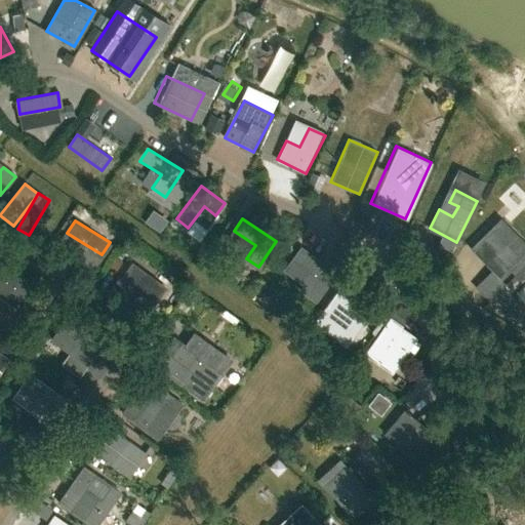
[(471,249),(499,278),(521,257),(492,228),(471,249)]
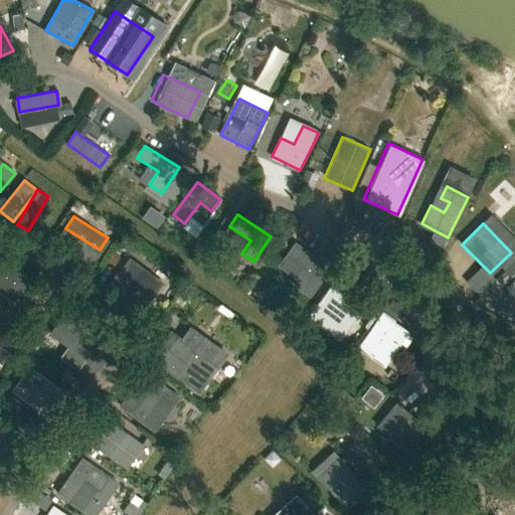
[(287,254),(319,278),(328,266),(295,242),(287,254)]
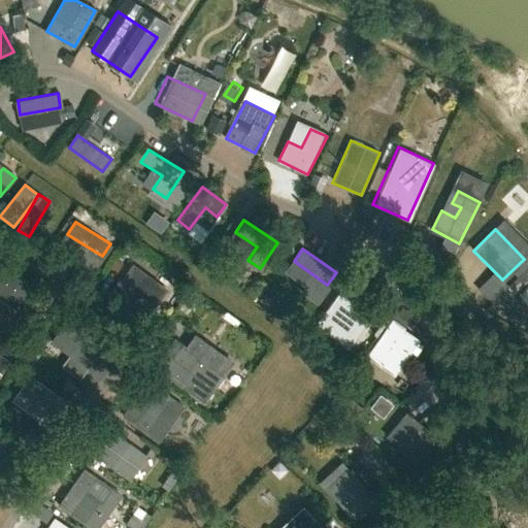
[(147,316),(168,288),(132,262),(121,277),(120,276),(110,289),(147,316)]
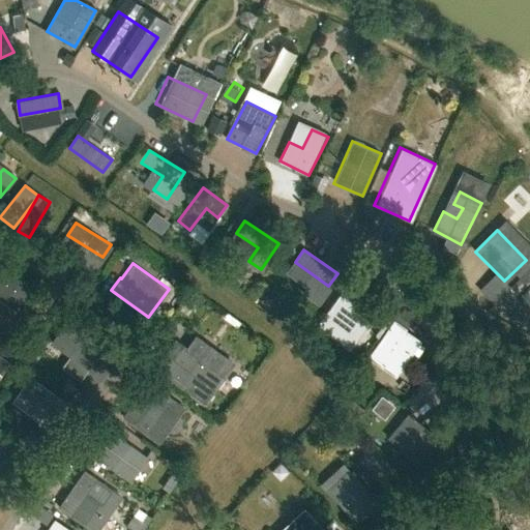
[(0,271),(0,280),(32,299),(39,287),(4,265),(0,271)]
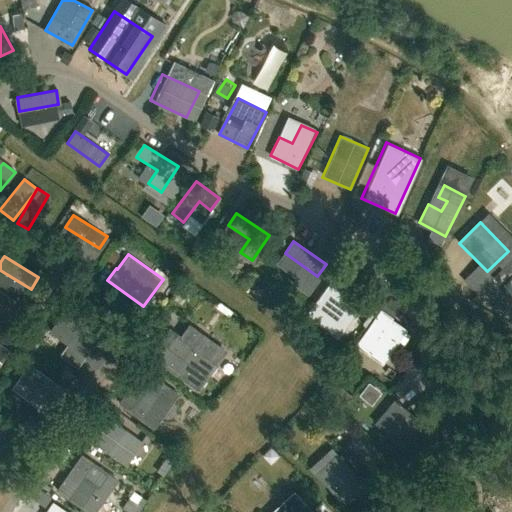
[(312,305),(324,314),(339,294),(352,304),(361,292),(336,274),(312,305)]
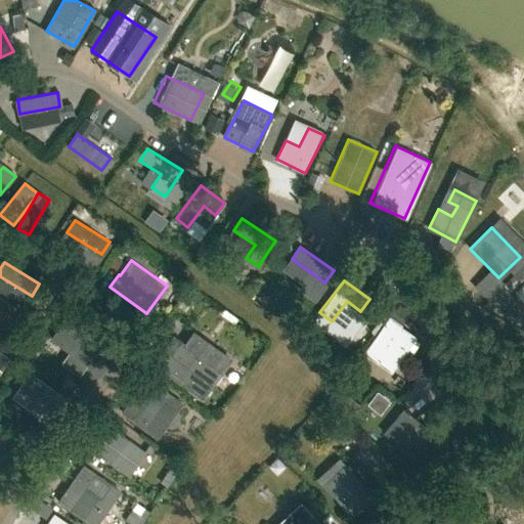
[(67,313),(49,339),(86,364),(103,339),(67,313)]
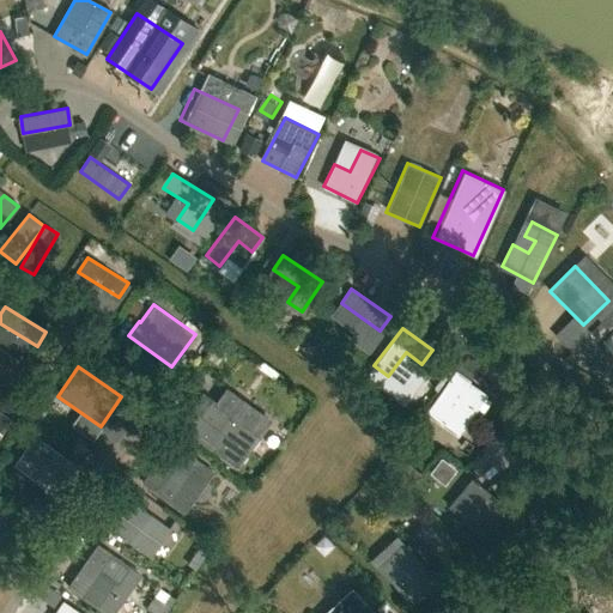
[(428,412),(457,432),(485,393),(454,372),(428,412)]
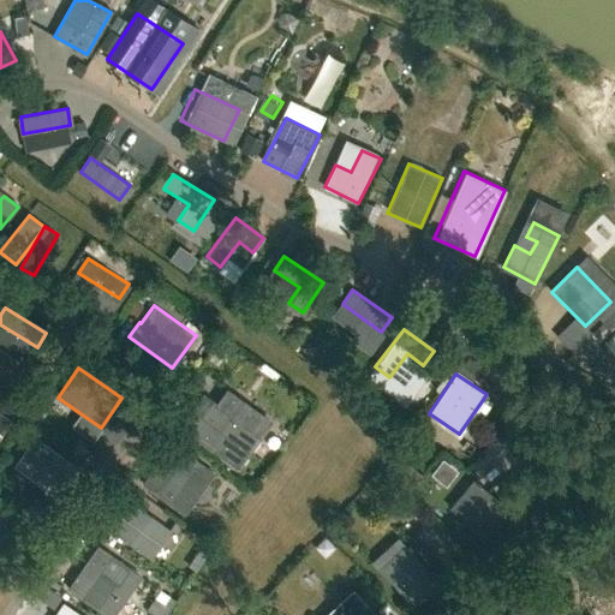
[(180,425),(237,465),(268,422),(227,392),(216,406),(202,396),(180,425)]
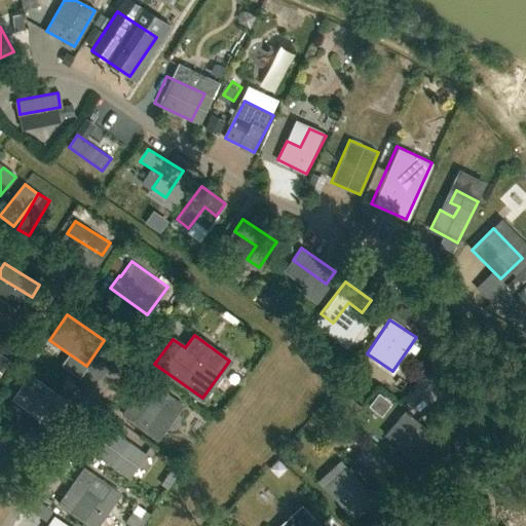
[(0,369),(5,372),(12,360),(0,351),(0,369)]
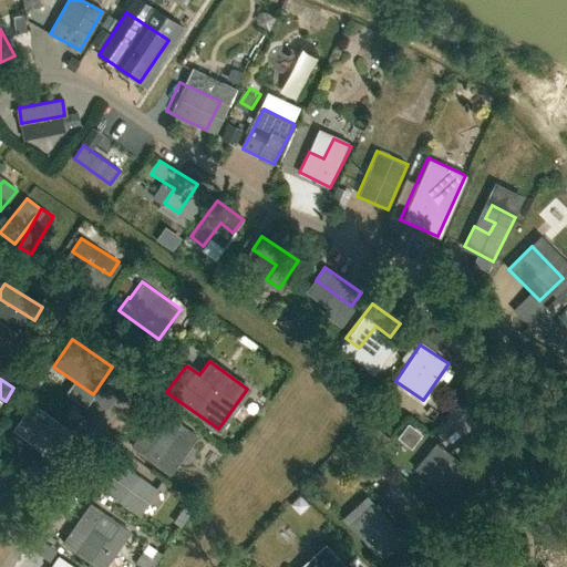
[(22,419),(45,435),(35,449),(49,459),(68,431),(31,405),(22,419)]
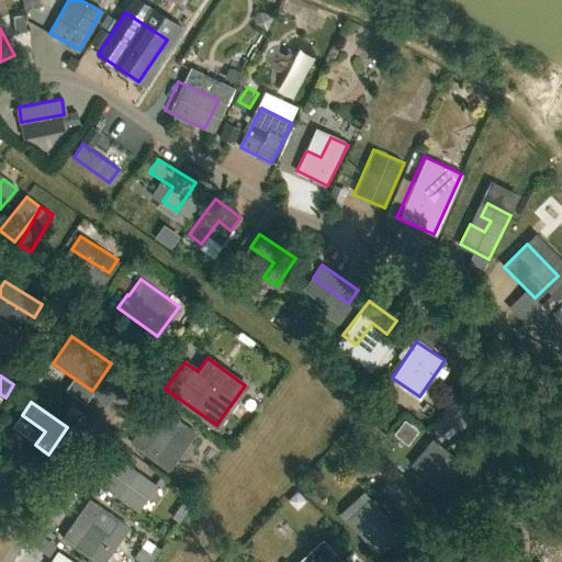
[(156,406),(131,442),(156,460),(181,424),(156,406)]
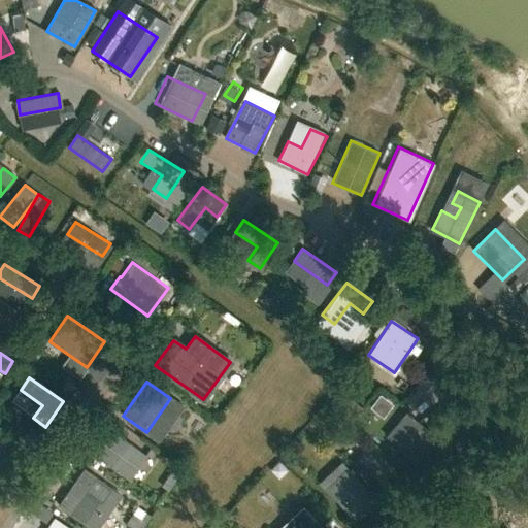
[(436,435),(405,411),(386,435),(417,460),(436,435)]
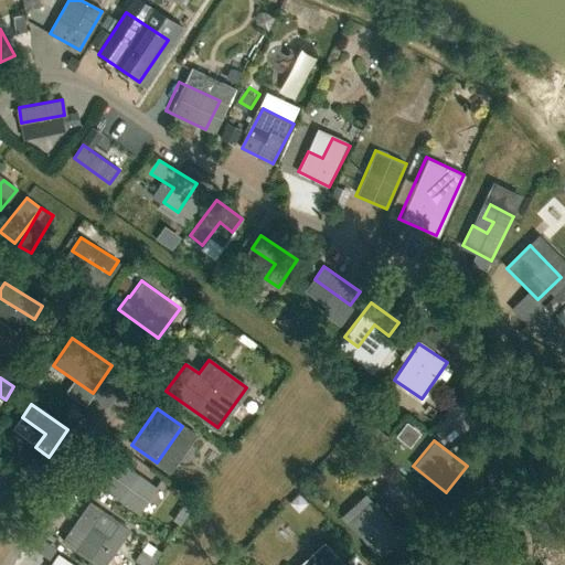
[(102,487),(137,512),(146,500),(128,488),(138,473),(119,460),(102,487)]
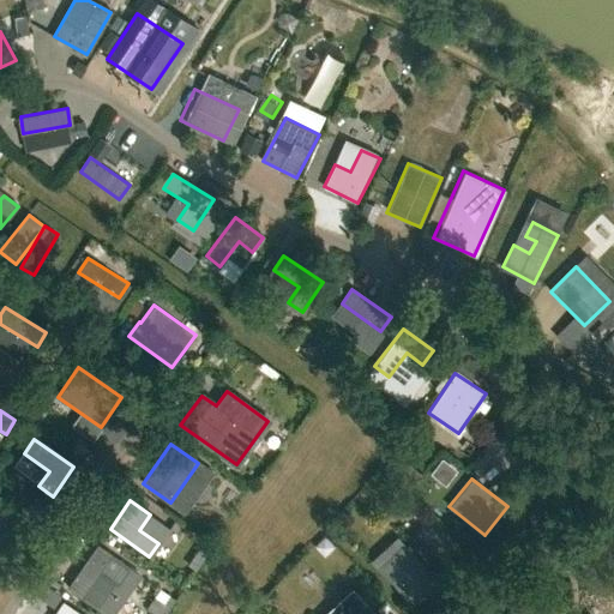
[(0,536),(0,560),(5,564),(32,524),(17,513),(0,536)]
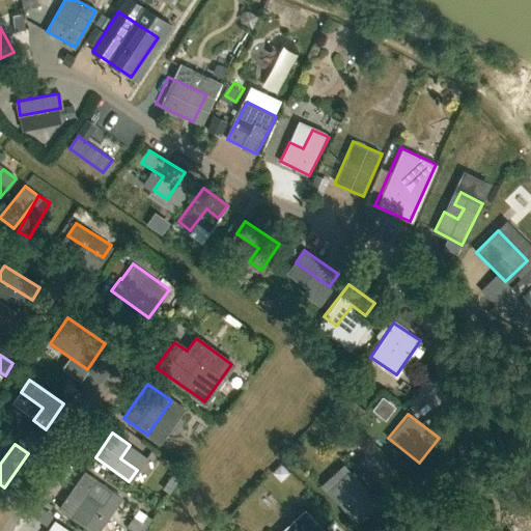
[(84,470),(60,504),(85,523),(93,511),(100,518),(108,514),(120,497),(84,470)]
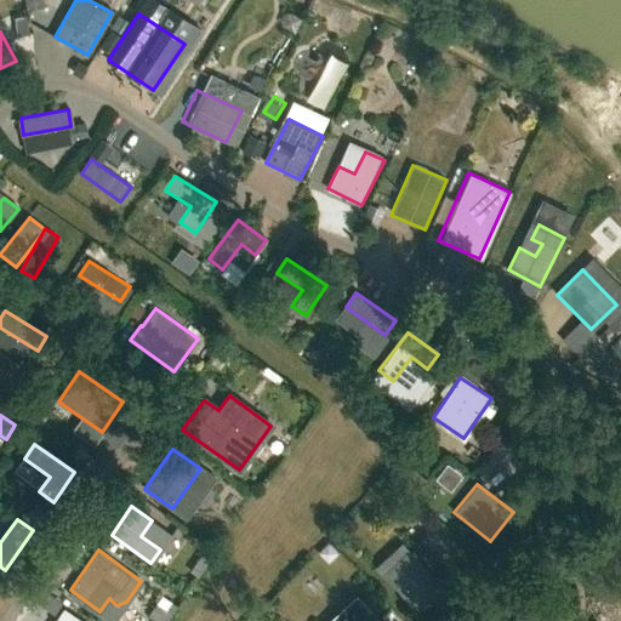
[(383,577),(416,613),(442,588),(420,564),(406,576),(396,565),(383,577)]
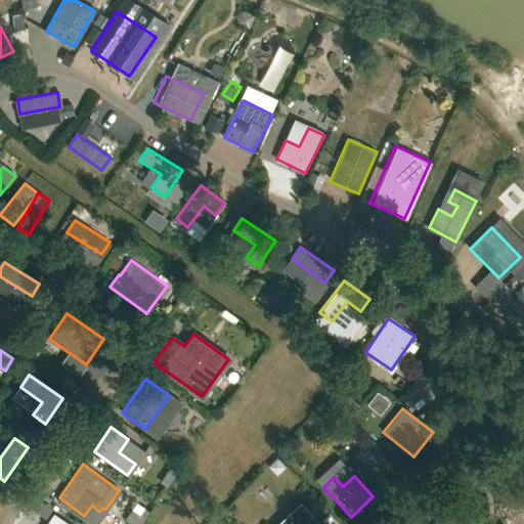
[(298,523),(315,523),(299,505),(290,512),(300,523),(298,523)]
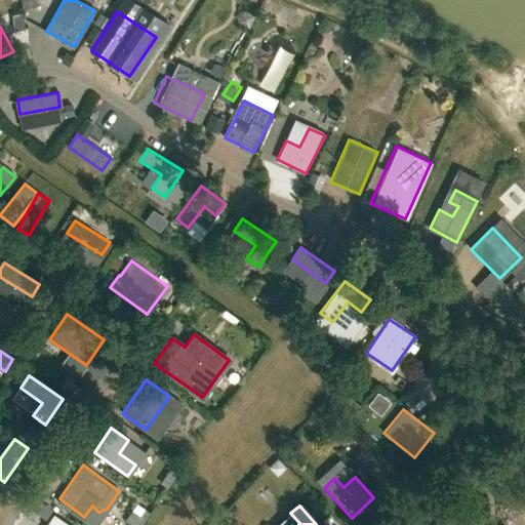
[(69,524),(53,514),(45,524),(69,524)]
